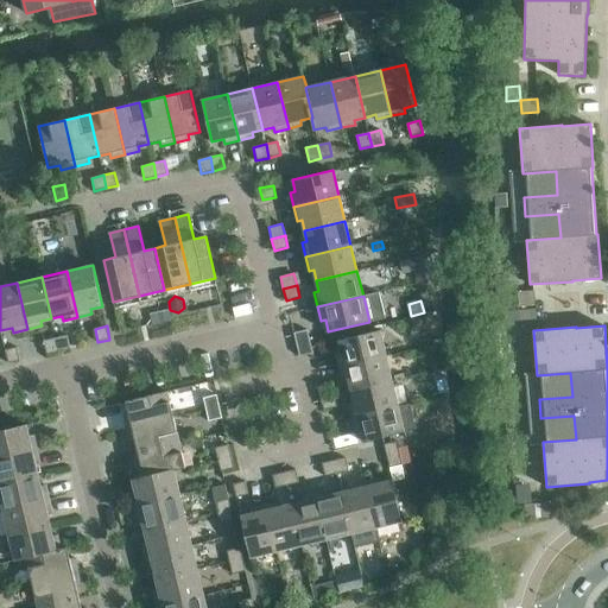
[(293,333),(297,344),(310,341),(308,330),(293,333)]
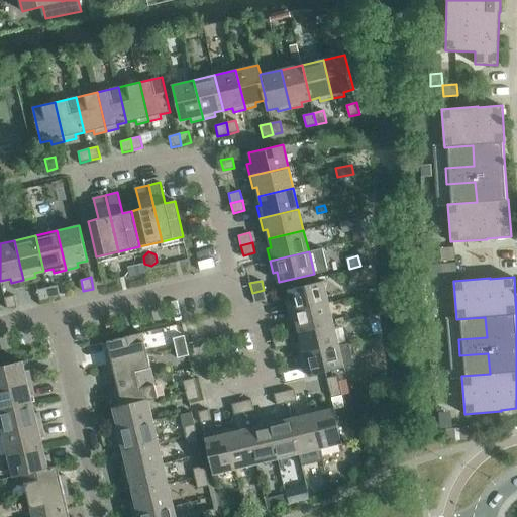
[(287,300),(289,311),(328,302),(323,281),(288,289),(291,299),(287,300)]
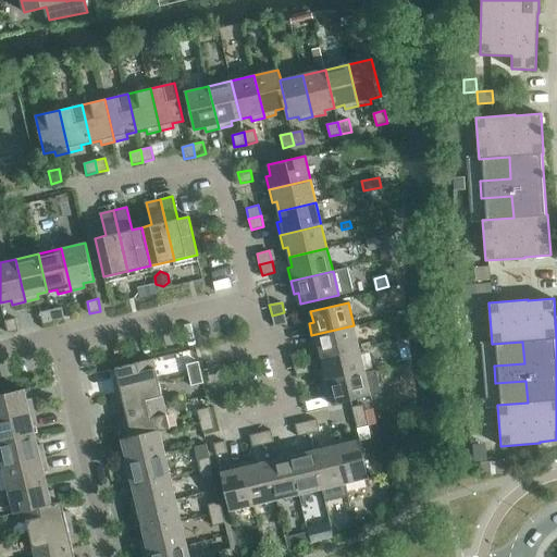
[(62,307),(51,309),(54,322),(64,319),(62,307)]
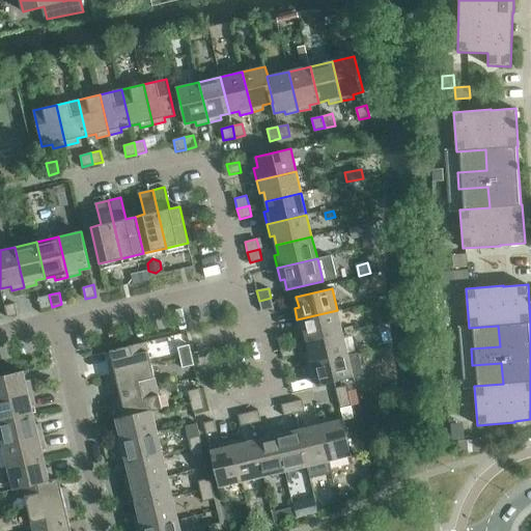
[(52,307),(49,295),(38,298),(42,309),(52,307)]
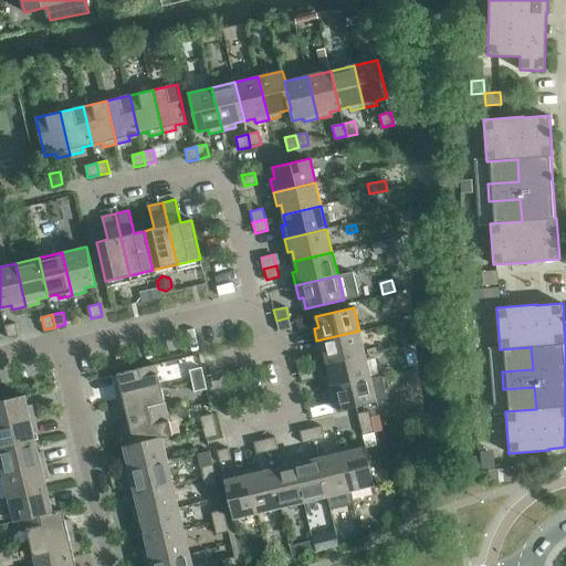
[(289,317),(276,321),(279,332),(291,328),(289,317)]
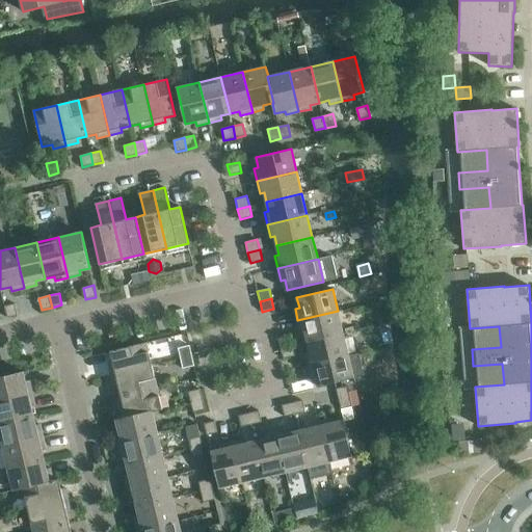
[(4,307),(7,318),(18,315),(15,303),(4,307)]
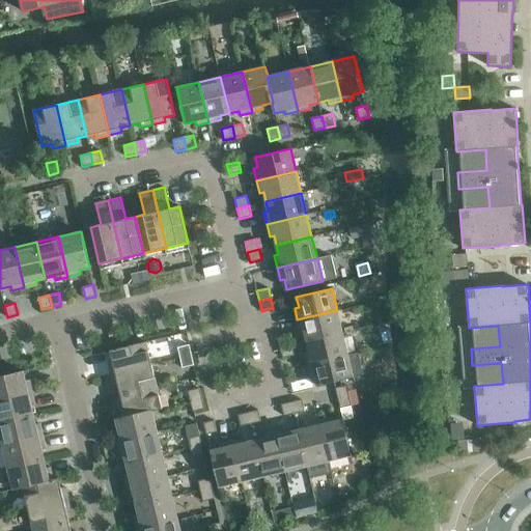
[(304,332),(306,341),(342,332),(337,310),(297,319),(300,333),(304,332)]
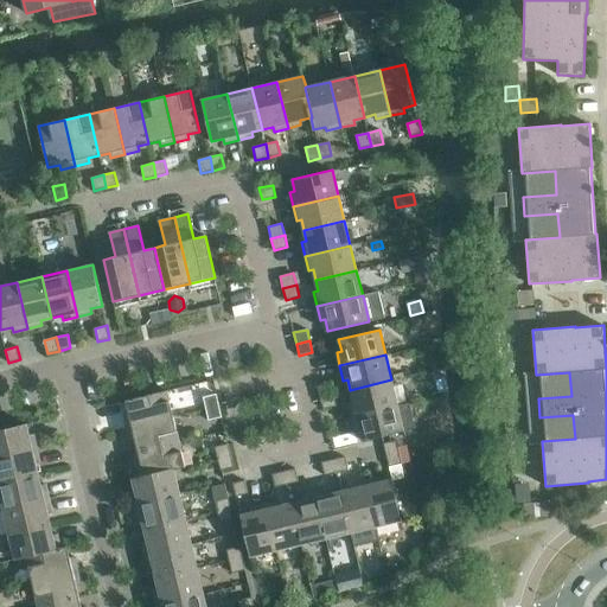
[(347,402),(351,416),(397,406),(391,379),(350,390),(352,401),(347,402)]
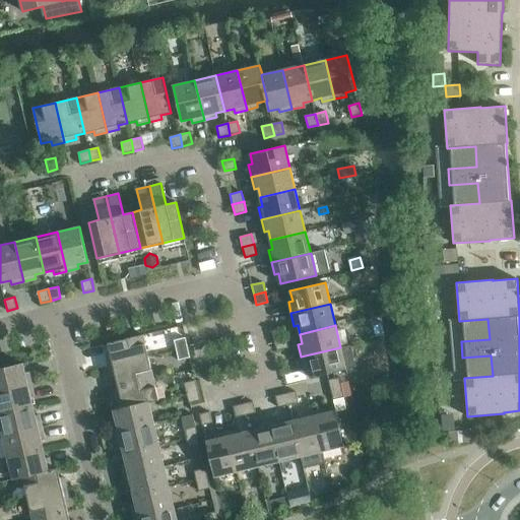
[(272,330),(274,340),(286,337),(283,328),(272,330)]
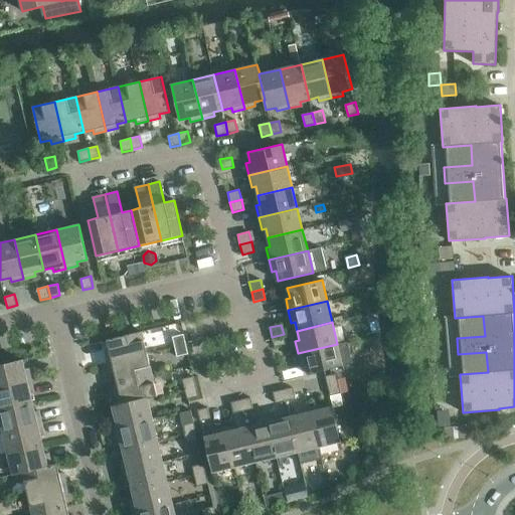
[(105,350),(108,362),(147,353),(142,332),(107,340),(109,350),(105,350)]
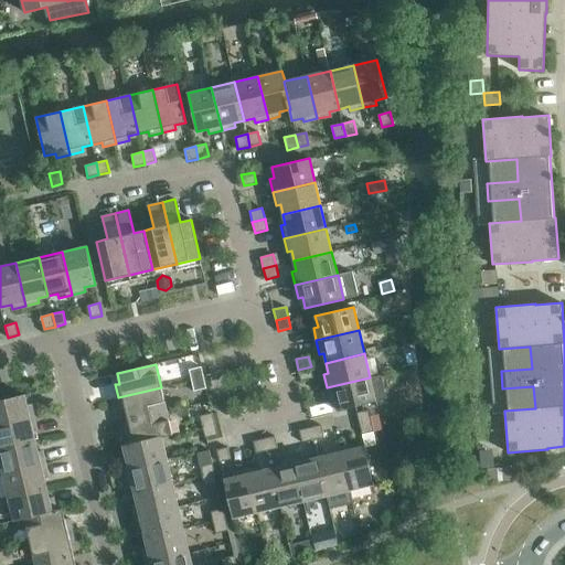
[(189,370),(191,381),(204,377),(201,366),(189,370)]
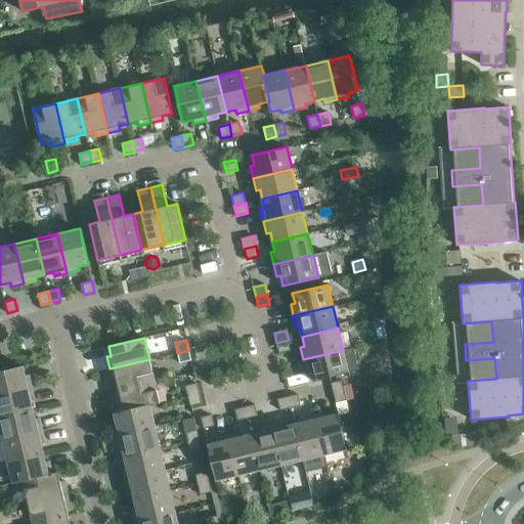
[(289,340),(276,343),(279,353),(291,351),(289,340)]
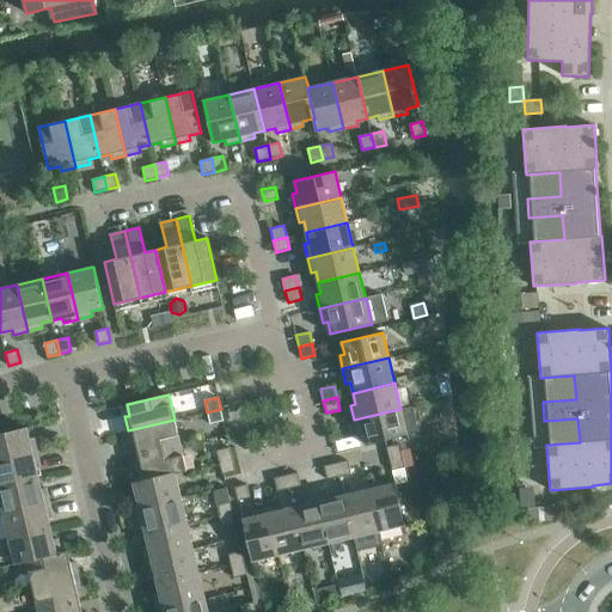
[(221,409),(207,412),(210,424),(224,421),(221,409)]
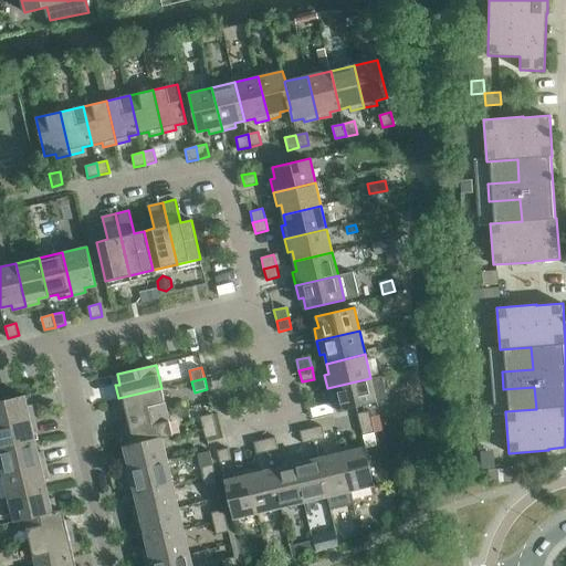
[(370,378),(327,388),(331,401),(335,400),(337,411),(376,401),(370,378)]
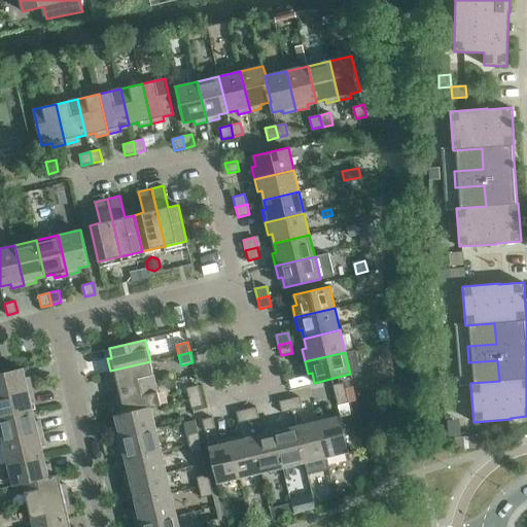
[(117,382),(119,391),(155,383),(150,361),(110,371),(113,383),(117,382)]
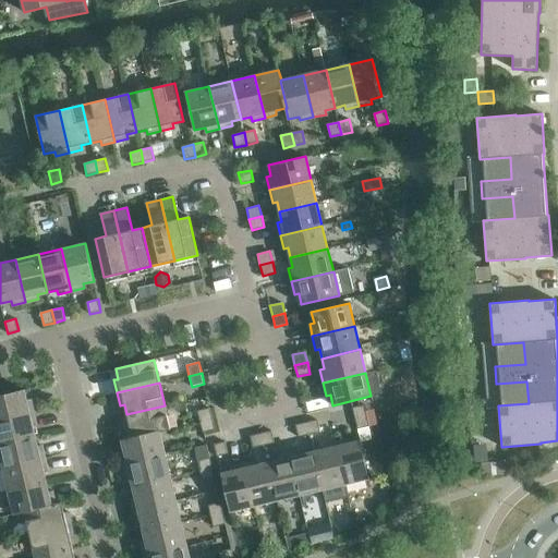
[(0,395),(0,420),(35,412),(32,399),(27,400),(24,389),(0,395)]
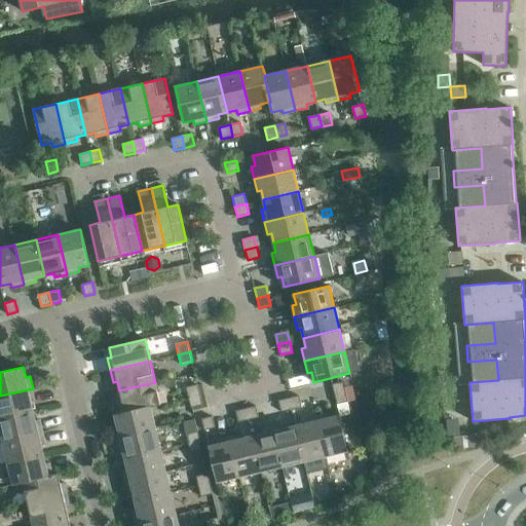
[(332,384),(335,395),(346,391),(344,381),(332,384)]
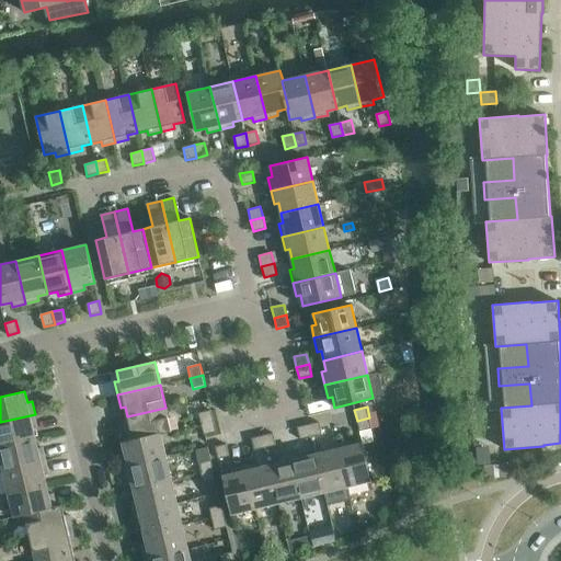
[(125,427),(128,441),(128,442),(161,434),(171,432),(165,408),(127,416),(129,427),(125,427)]
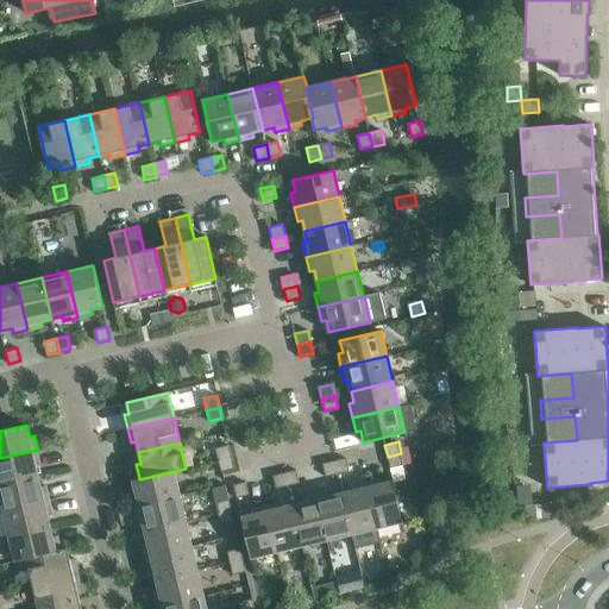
[(215,449),(219,462),(232,458),(228,445),(215,449)]
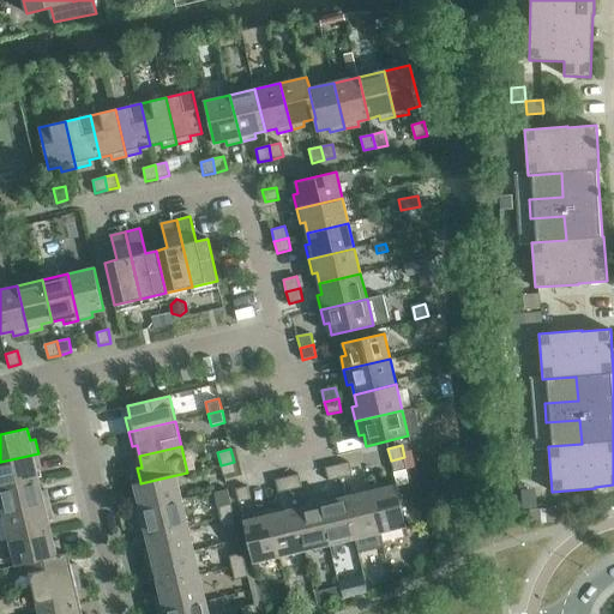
[(0,462),(0,488),(40,480),(36,469),(41,468),(38,453),(0,462)]
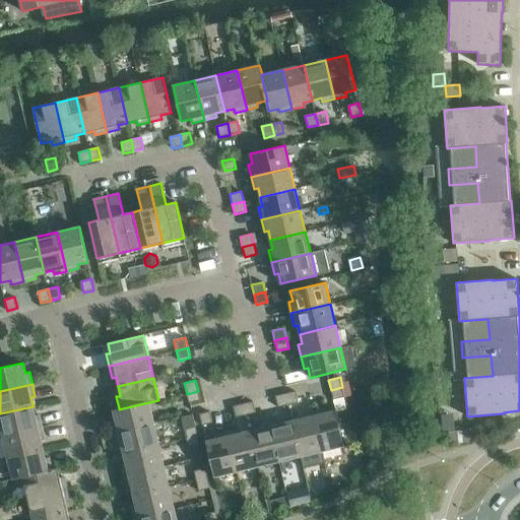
[(342,387),(331,390),(333,400),(344,397),(342,387)]
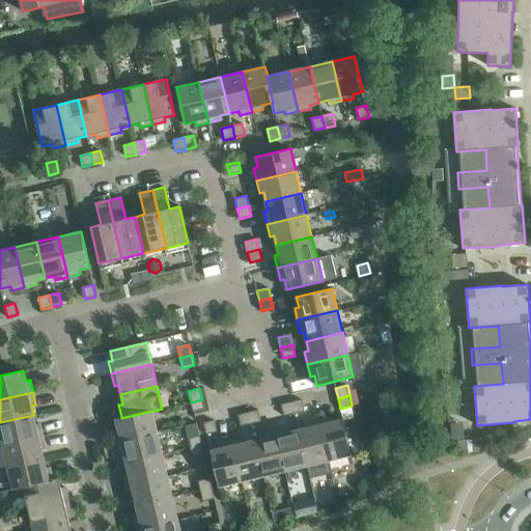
[(202,399),(191,402),(193,412),(204,409),(202,399)]
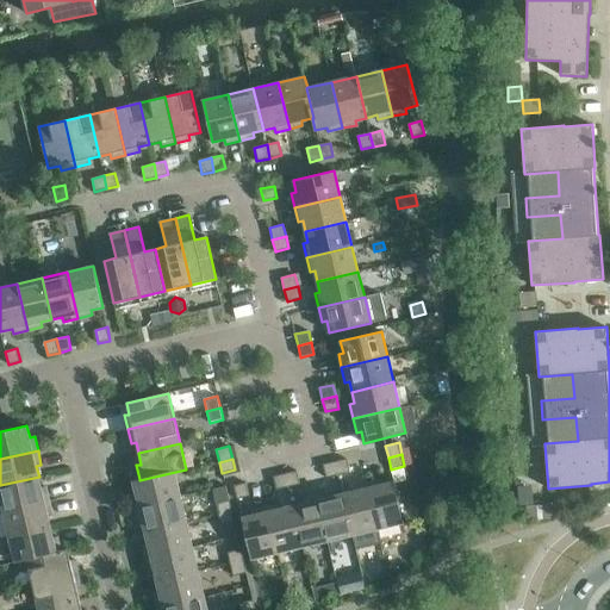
[(347,459),(335,461),(338,475),(350,472),(347,459)]
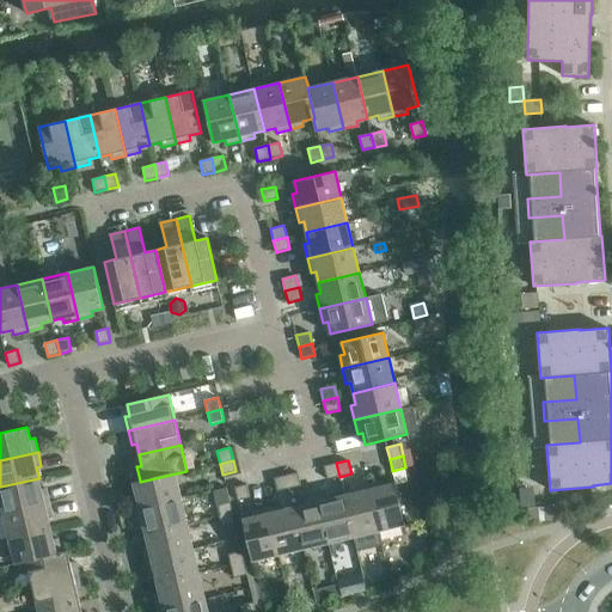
[(340,477),(336,463),(324,466),(328,479),(340,477)]
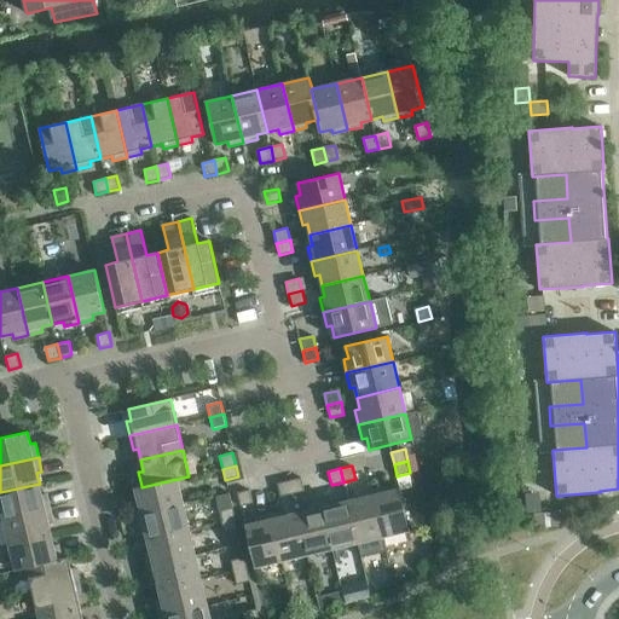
[(301,478),(289,480),(293,495),(305,491),(301,478)]
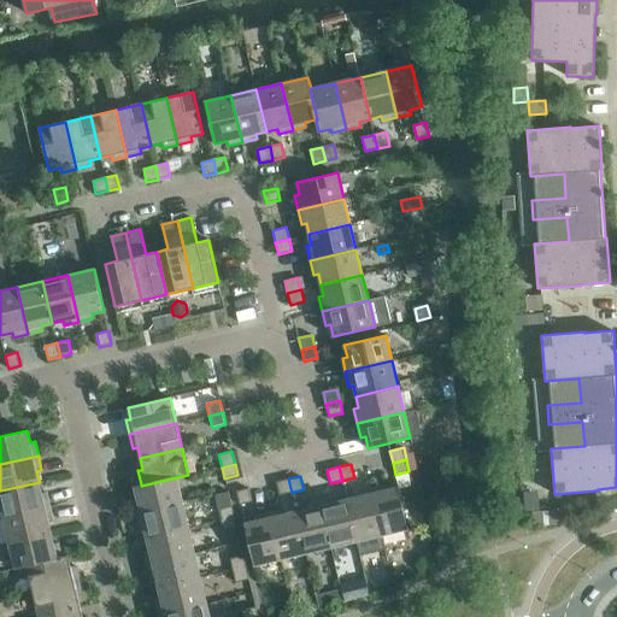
[(133,499),(136,513),(183,503),(177,477),(141,486),(141,485),(135,486),(137,498),(133,499)]
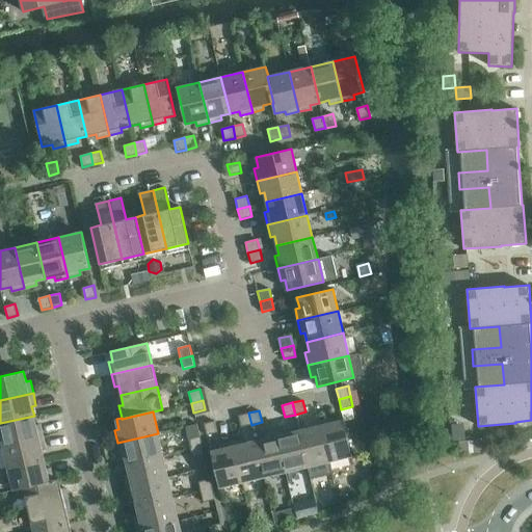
[(251,425),(248,413),(238,416),(241,427),(251,425)]
